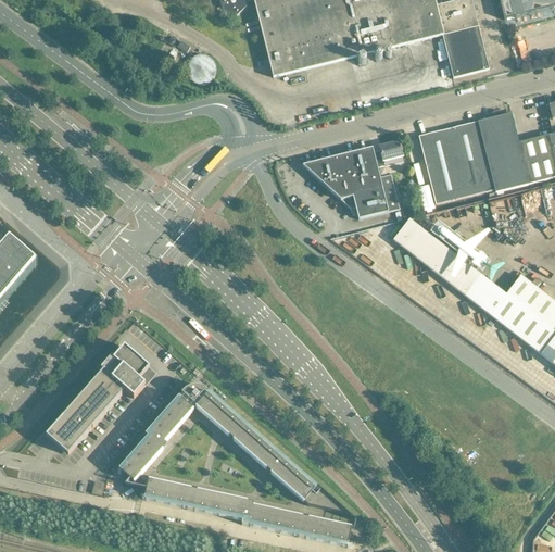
[(219,0),(222,9),(236,12),(246,2),(246,0),(253,0),(273,75),(441,33),(452,76),(488,66),(471,0),(444,0),(436,2),(434,0),(219,0)]
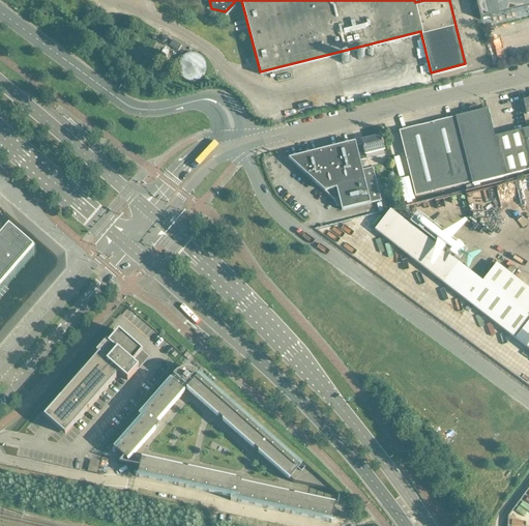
[(475,0),(479,16),(528,3),(528,0),(475,0)]
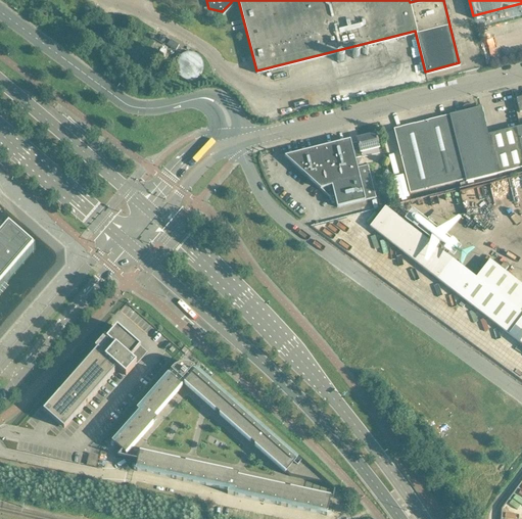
[(175,47),(178,42),(170,36),(167,41),(175,47)]
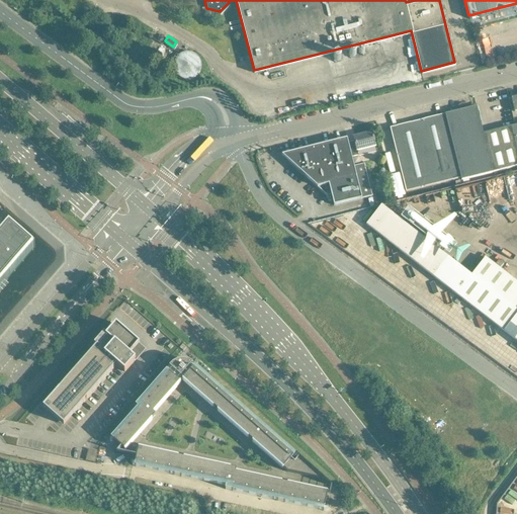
[(516,162),(516,153),(510,123),(483,131),(476,103),(467,105),(465,102),(464,102),(462,101),(461,101),(460,102),(459,103),(458,104),(458,107),(444,111),(443,111),(459,174),(460,174),(460,176),(516,162)]
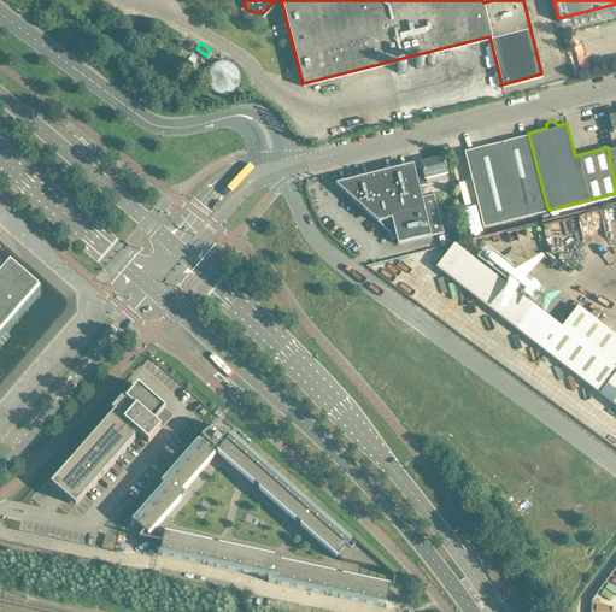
[(547,207),(528,133),(464,148),(482,224),(547,207)]
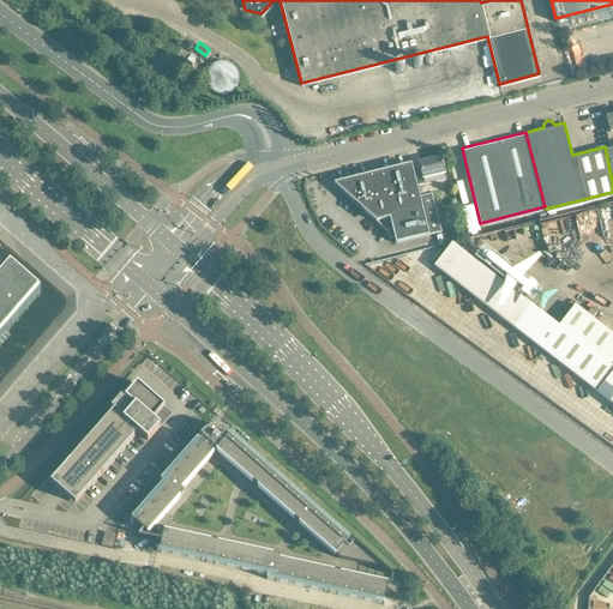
[(443,170),(439,154),(418,158),(419,163),(413,164),(416,181),(425,180),(422,175),(443,170)]
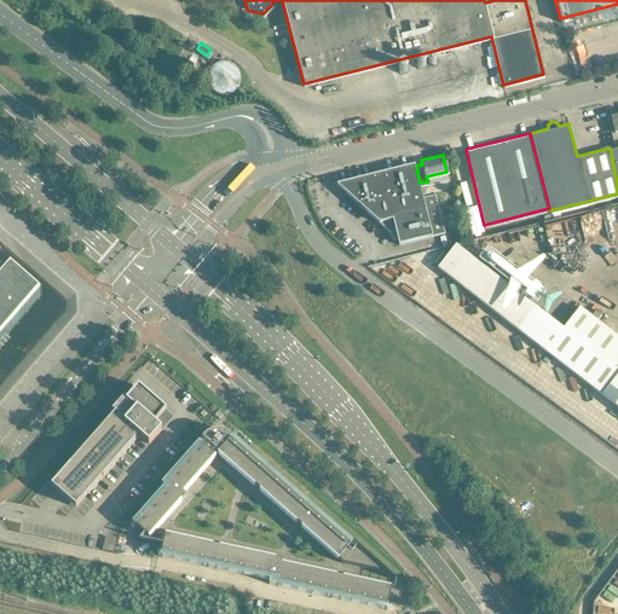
[(443,229),(434,193),(422,196),(420,184),(420,183),(416,166),(415,167),(414,162),(336,181),(377,219),(392,215),(398,241),(443,229)]
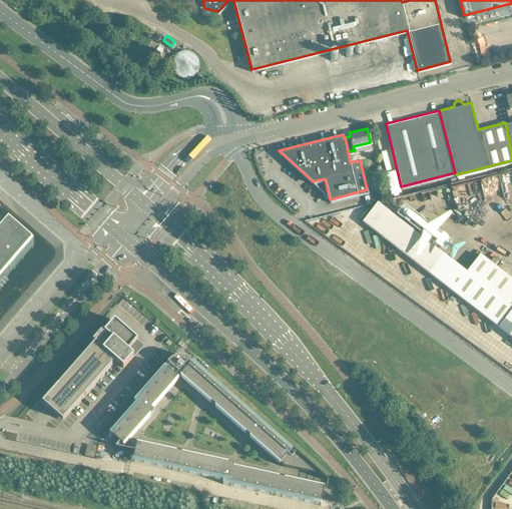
[(0,281),(32,243),(8,222),(0,231),(0,281)]
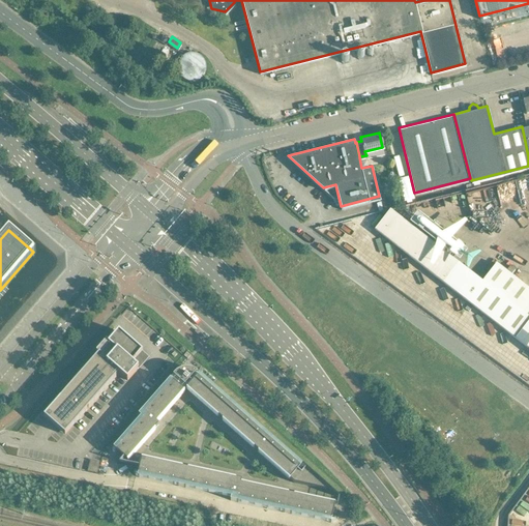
[(528,286),(495,261),(481,278),(467,298),(528,346),(528,286)]
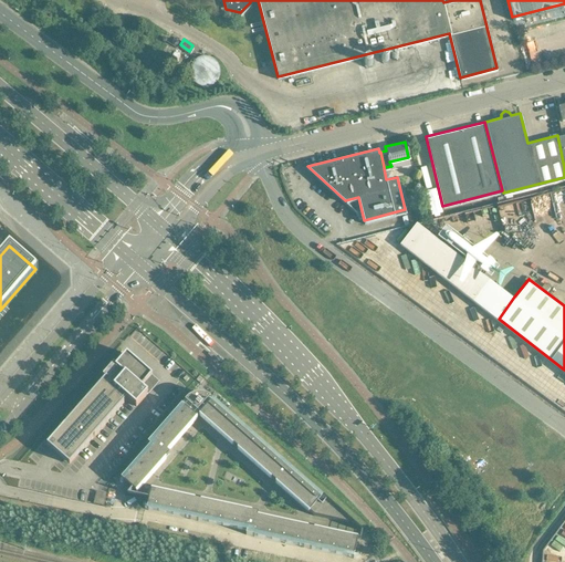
[(69,460),(126,395),(135,403),(147,389),(145,388),(149,384),(145,380),(150,373),(152,372),(126,350),(114,363),(105,374),(62,423),(46,441),(69,460)]
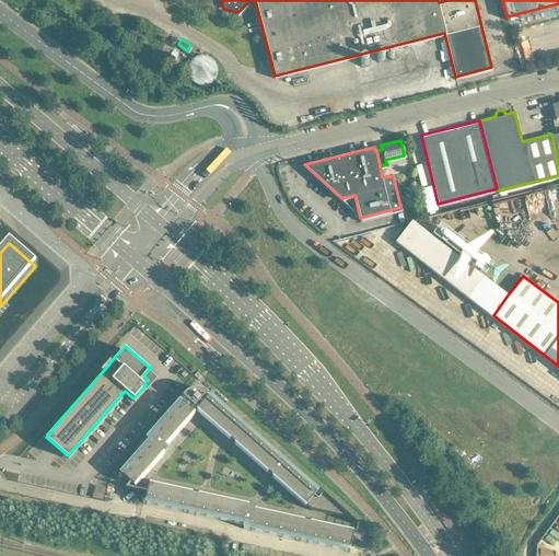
[(194,404),(207,390),(205,389),(201,386),(198,386),(194,386),(190,387),(187,389),(185,391),(182,394),(184,396),(194,404)]
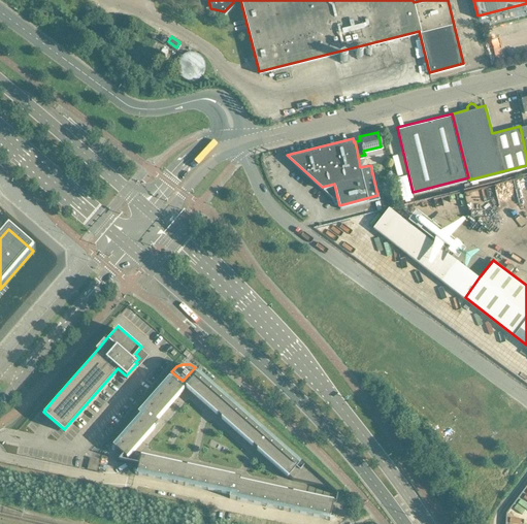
[(196,371),(185,384),(217,412),(227,399),(196,371)]
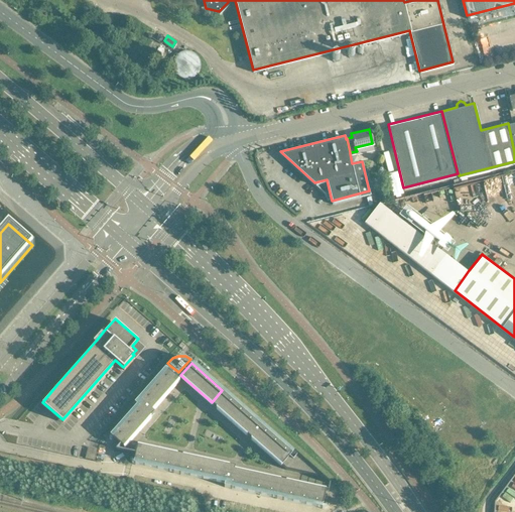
[(154,382),(140,398),(151,408),(165,391),(178,377),(167,367),(154,382)]
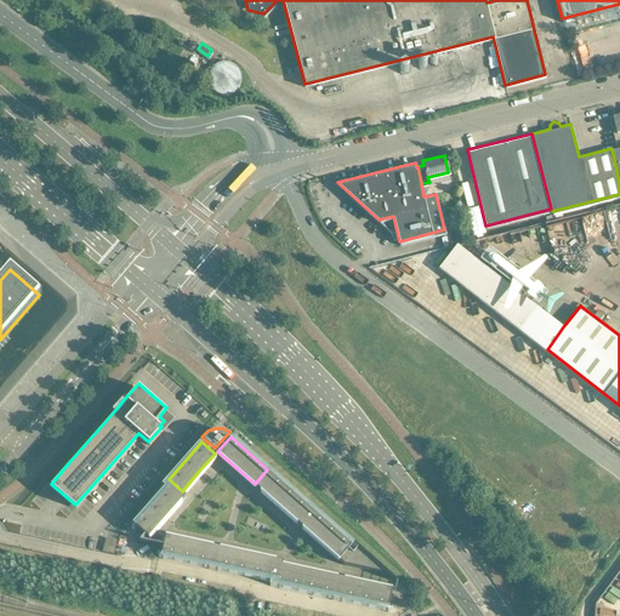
[(272,473),(271,475),(260,488),(296,520),(310,506),(272,473)]
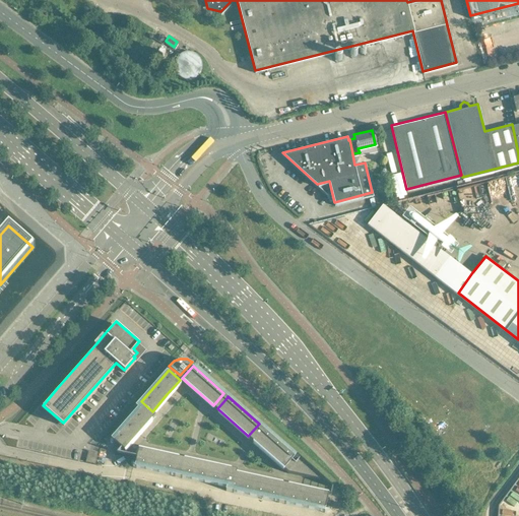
[(139,407),(112,438),(120,445),(124,448),(150,417),(140,407),(139,407)]
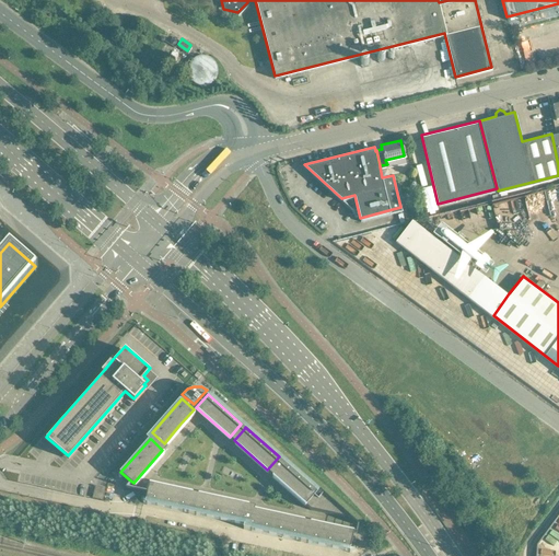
[(282,461),(271,474),(305,504),(316,490),(283,461),(282,461)]
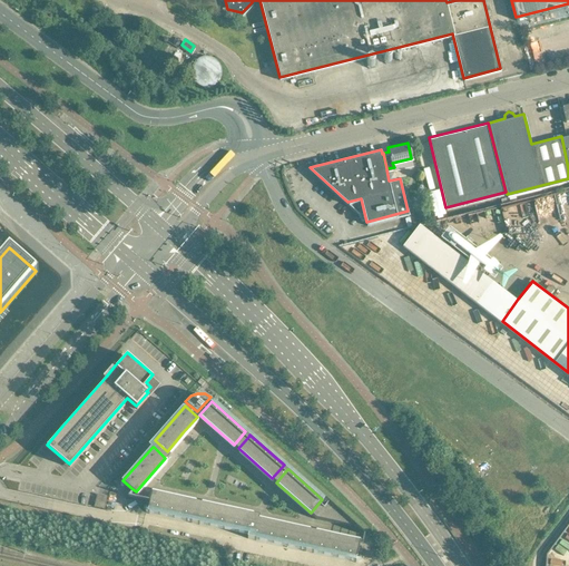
[(104,505),(106,493),(96,490),(92,503),(104,505)]
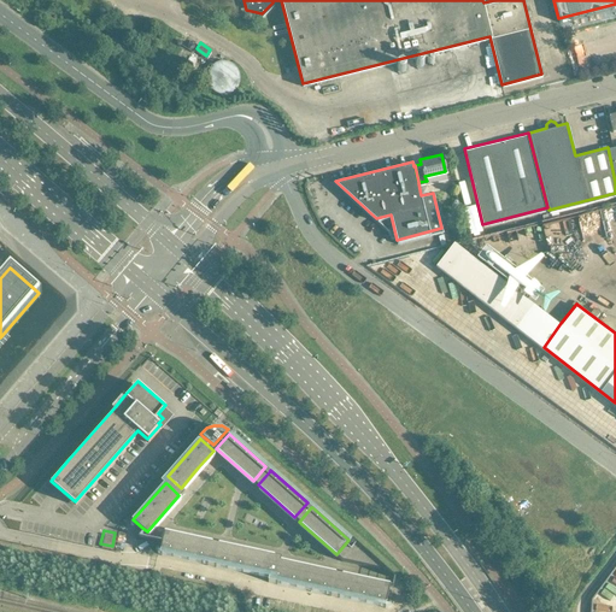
[(160,540),(159,547),(210,559),(215,541),(163,530),(160,540)]
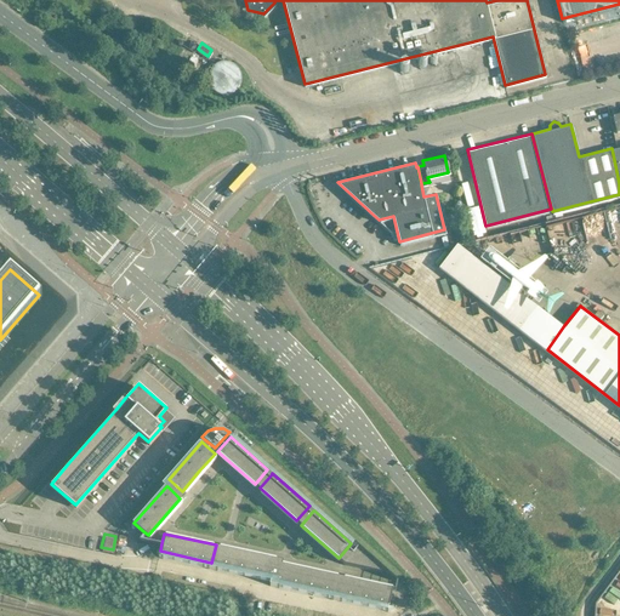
[(397,579),(353,540),(351,543),(339,558),(397,579)]
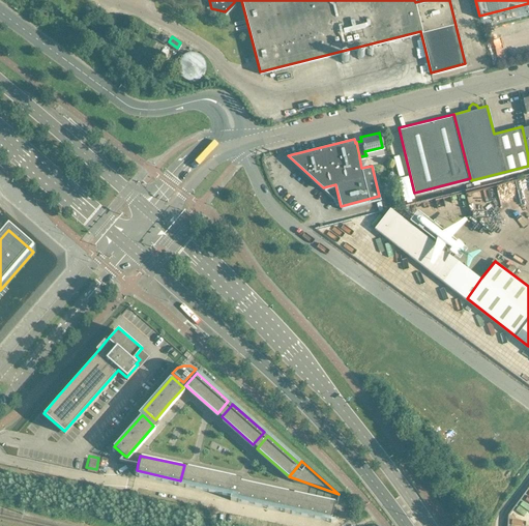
[(233,476),(189,466),(186,481),(189,483),(230,491),(233,476)]
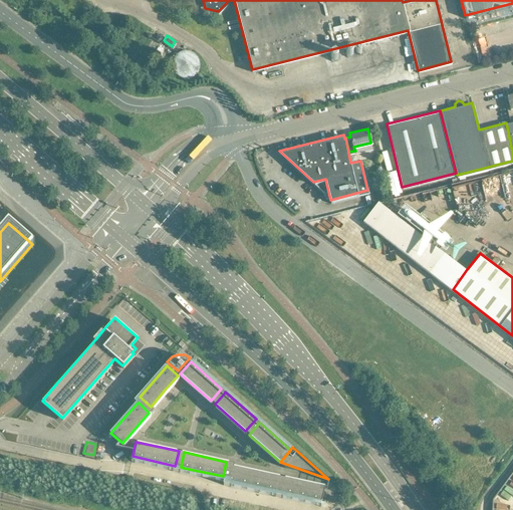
[(512,509),(512,460),(501,477),(495,509),(512,509)]
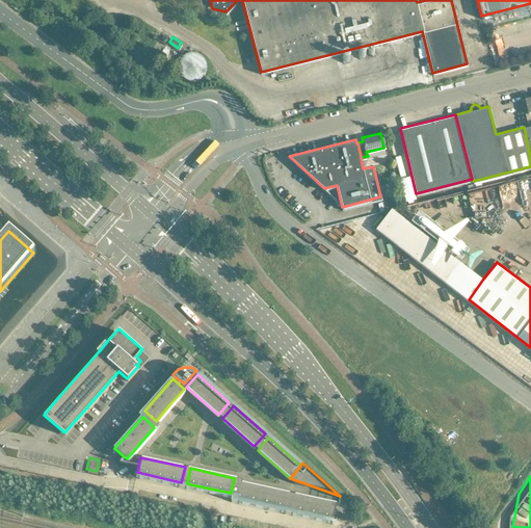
[(285,492),(240,482),(236,497),(282,507),(285,492)]
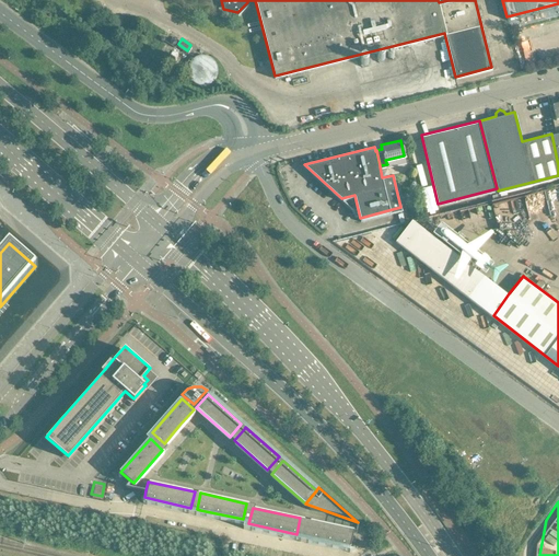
[(352,530),(305,519),(302,535),(335,543),(349,546),(352,533),(352,530)]
